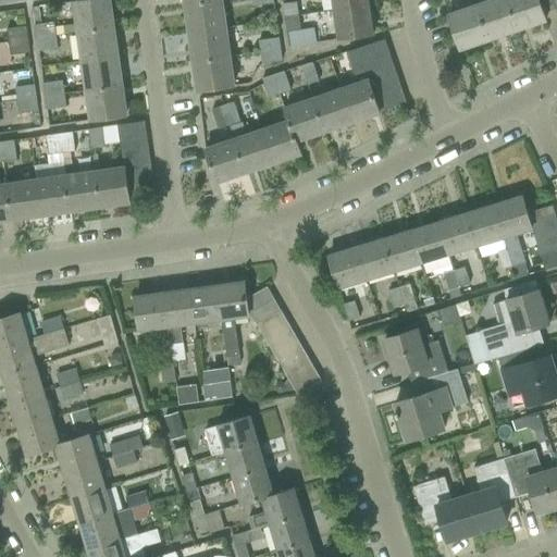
[(34,25),(35,38),(56,36),(79,32),(79,31),(113,26),(109,0),(83,0),(75,1),(78,24),(53,27),(53,22),(34,25)]
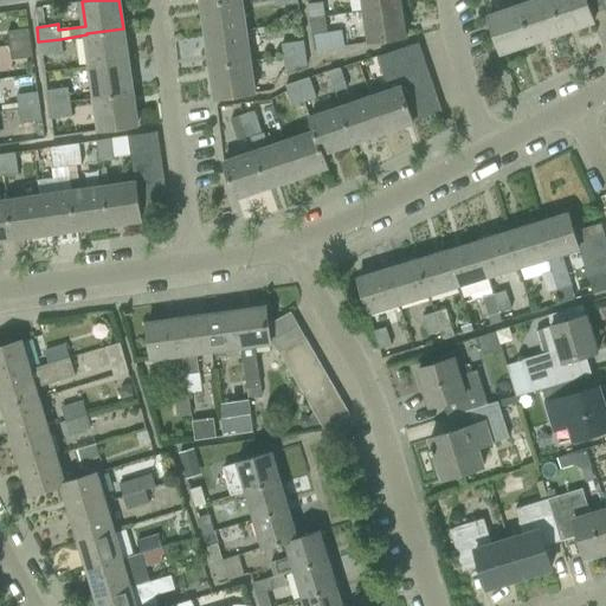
[(240,0),(239,0),(201,6),(206,36),(245,30),(240,0)]
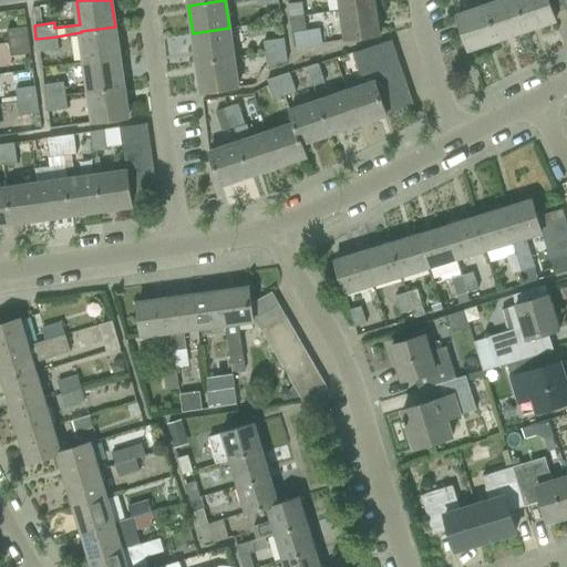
[(374,0),(338,0),(340,10),(375,4),(374,0)]
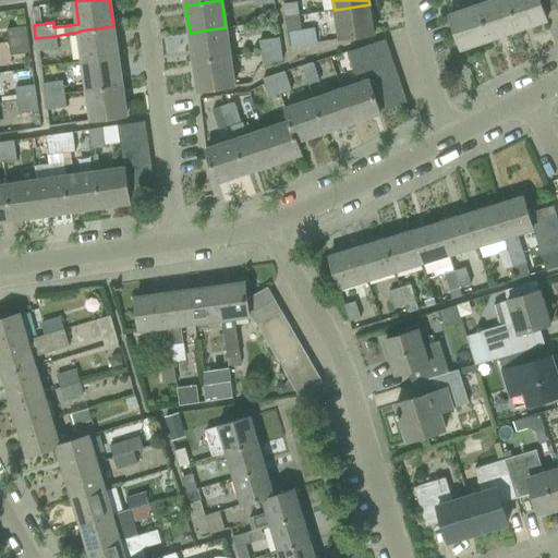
[(507,0),(493,0),(477,5),(489,39),(518,29),(507,0)]
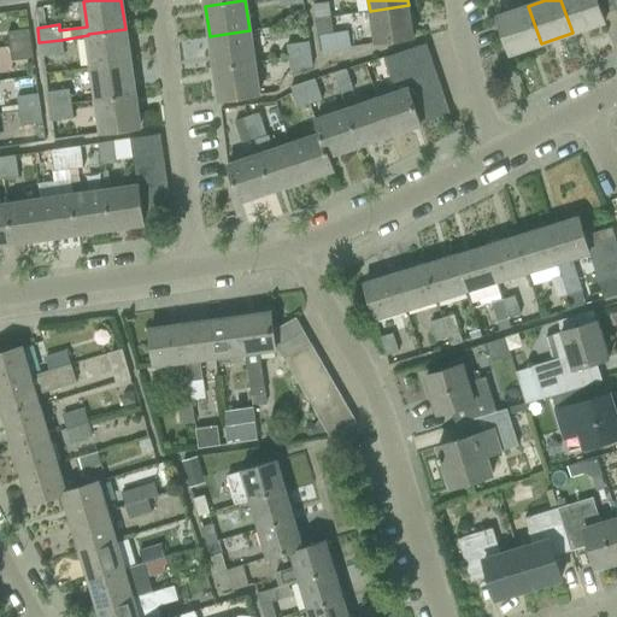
[(611,0),(560,0),(573,33),(604,23),(601,15),(615,10),(611,0)]
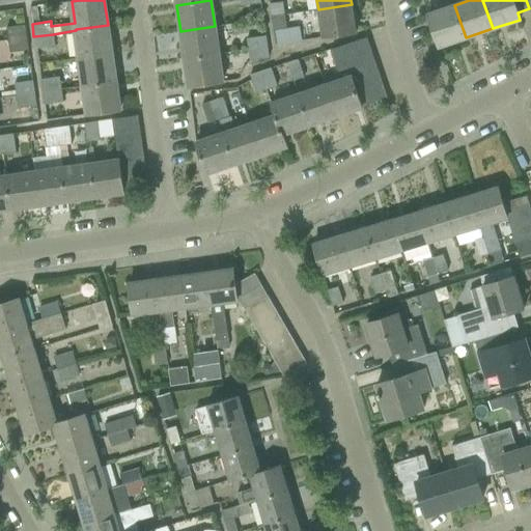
[(281,2),(268,4),(270,16),(283,15),(281,2)]
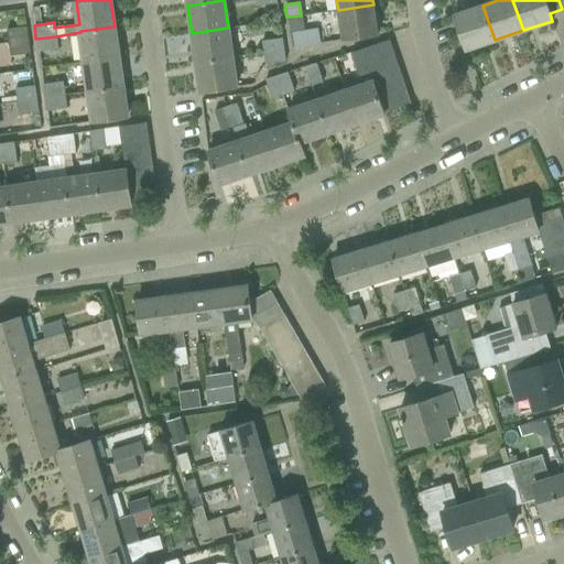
[(373,4),(338,10),(343,40),(378,34),(373,4)]
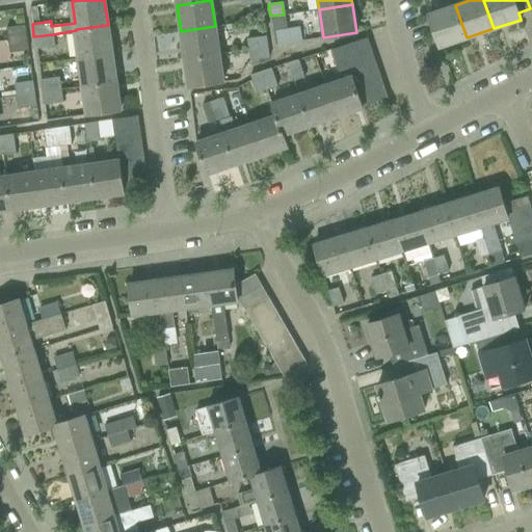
[(455,5),(428,15),(440,47),(467,37),(455,5)]
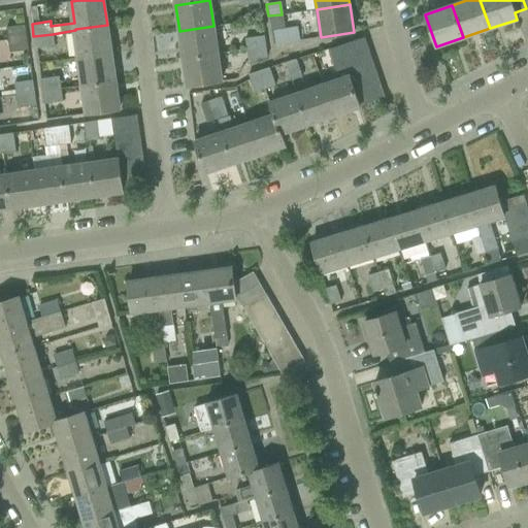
[(282,14),(268,15),(270,30),(284,28),(282,14)]
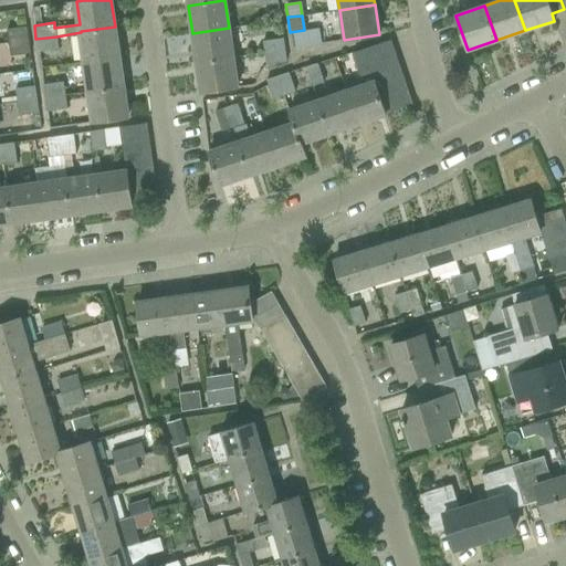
[(6,30),(8,43),(28,40),(25,27),(6,30)]
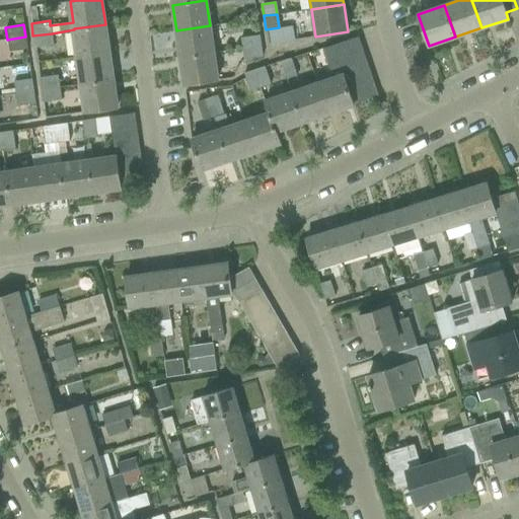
[(74,28),(74,29),(78,57),(109,52),(105,24),(74,28)]
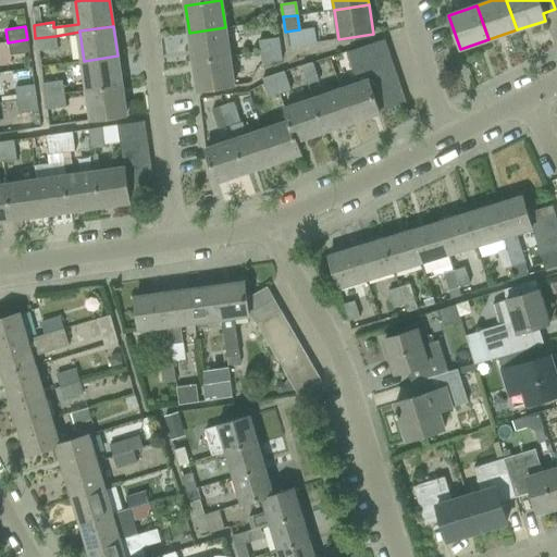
[(225,27),(189,33),(194,62),(230,58),(225,27)]
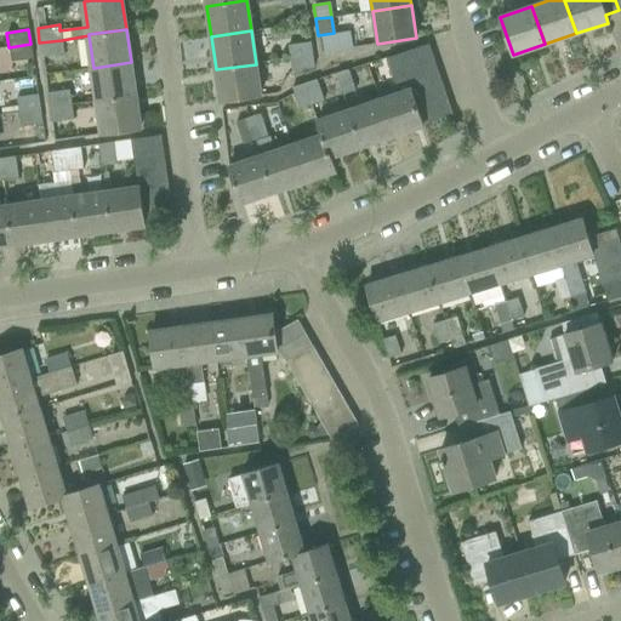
[(62,40),(39,43),(41,57),(64,55),(62,40)]
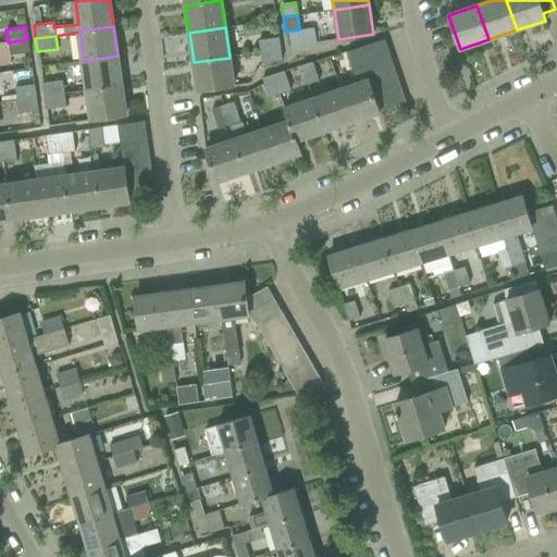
[(259,41),(260,52),(281,49),(279,38),(259,41)]
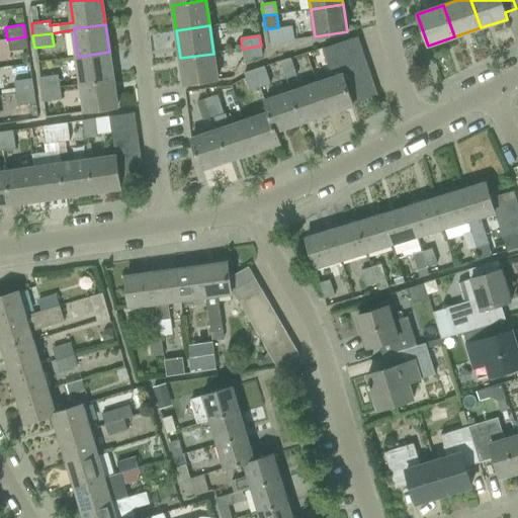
[(25,36),(7,39),(9,52),(27,49),(25,36)]
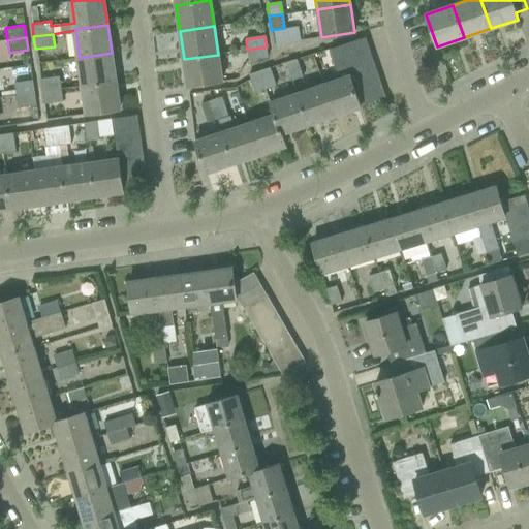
[(340,45),(344,58),(369,49),(365,37),(340,45)]
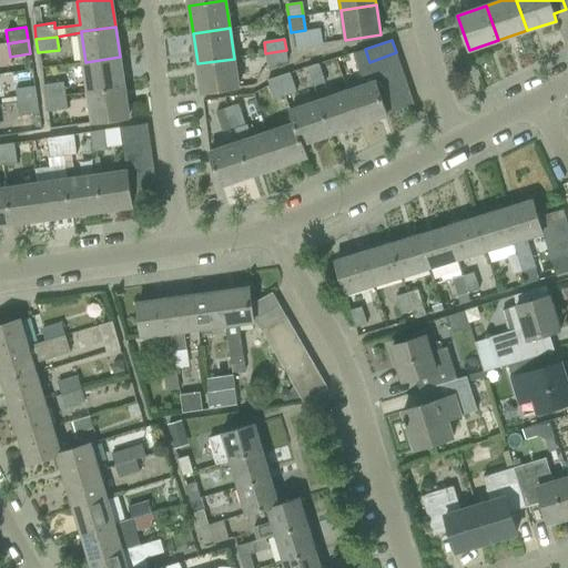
[(365,49),(354,53),(363,79),(374,74),(369,62),(365,49)]
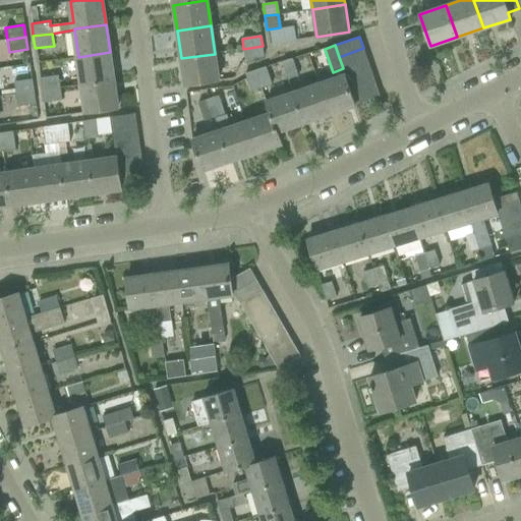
[(263,46),(243,49),(245,59),(264,56),(263,46)]
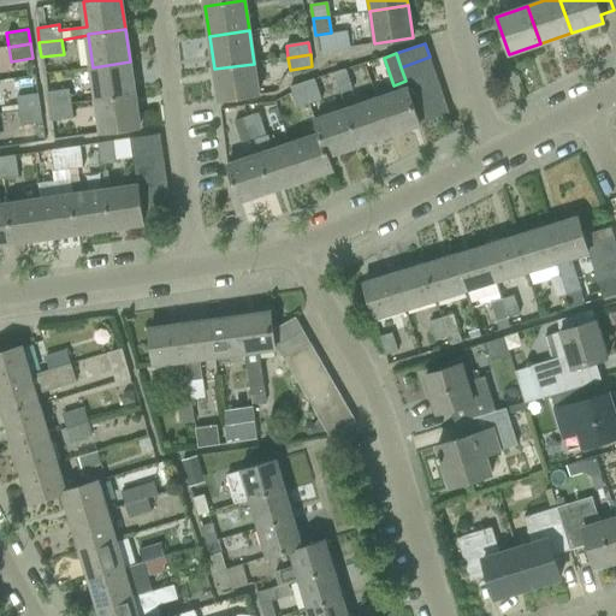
[(401,67),(406,81),(434,71),(430,57),(401,67)]
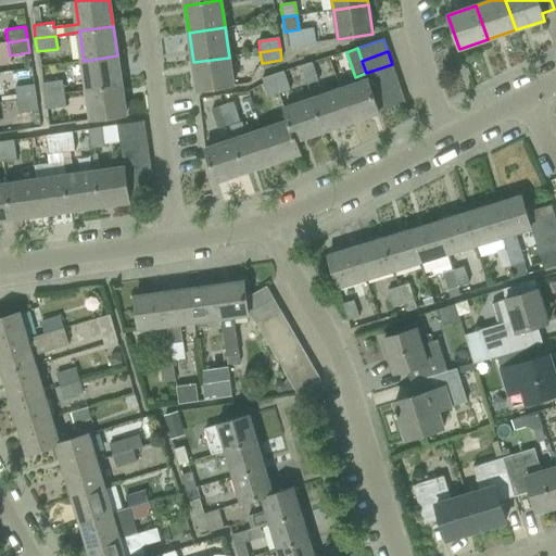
[(61,80),(72,79),(70,52),(59,53),(61,80)]
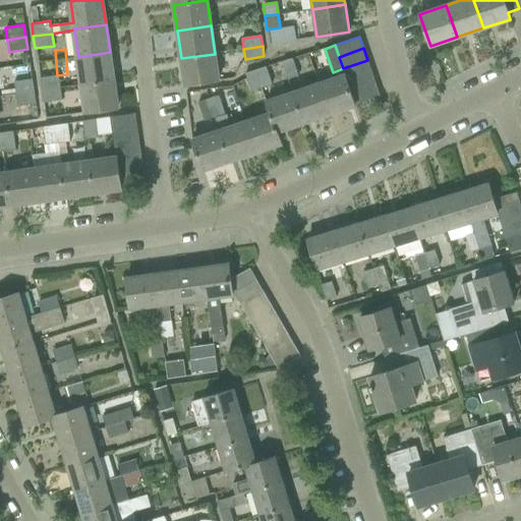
[(110,52),(78,57),(82,84),(113,79),(110,52)]
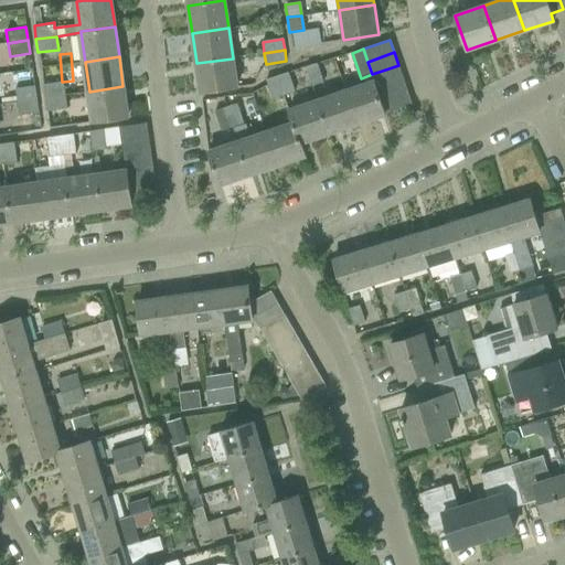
[(233,59),(196,63),(200,93),(237,87),(233,59)]
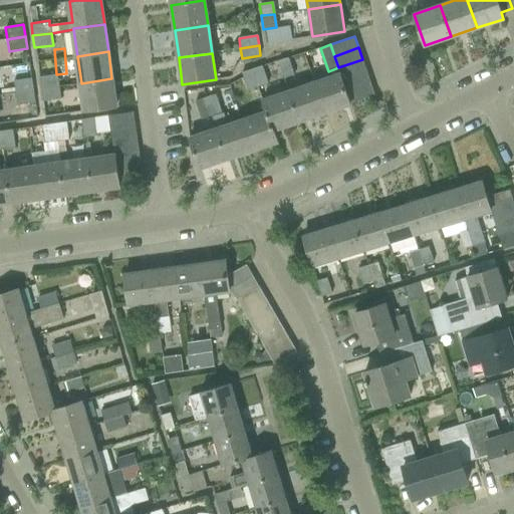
[(293,74),(287,57),(277,61),(283,78),(293,74)]
